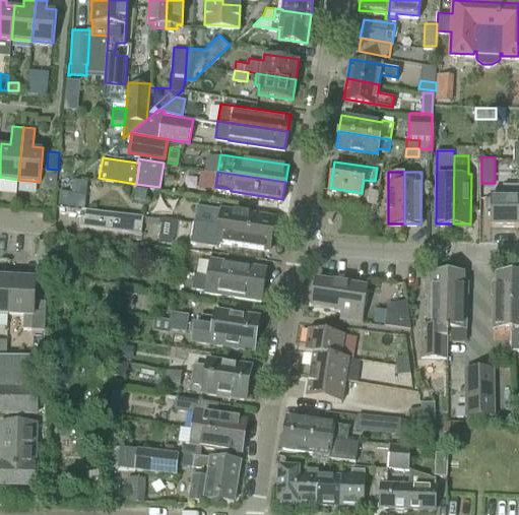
[(136,185),(134,197),(146,199),(148,187),(136,185)]
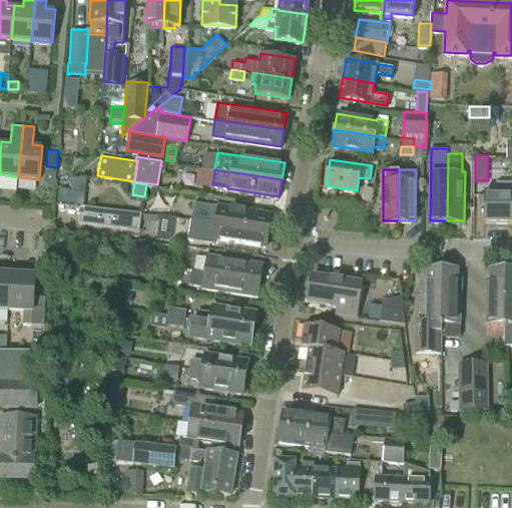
[(82,185),(67,183),(65,202),(79,204),(82,185)]
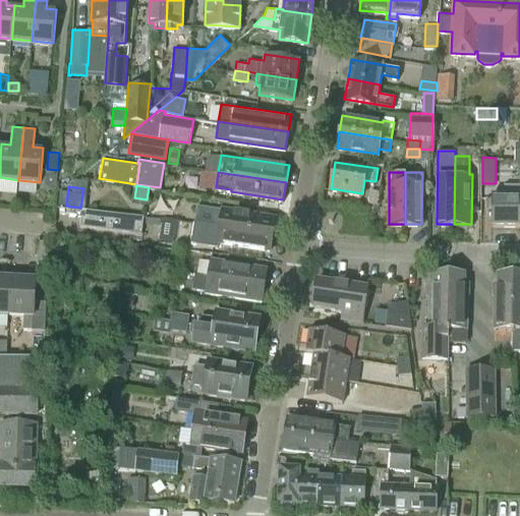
[(378,203),(380,189),(370,188),(368,202),(378,203)]
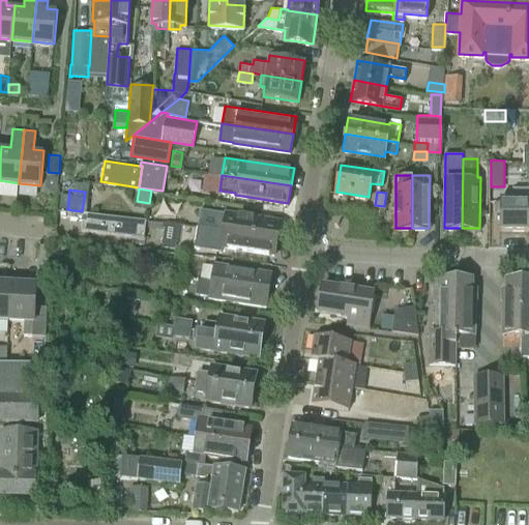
[(528,197),(500,197),(499,229),(528,229),(528,197)]
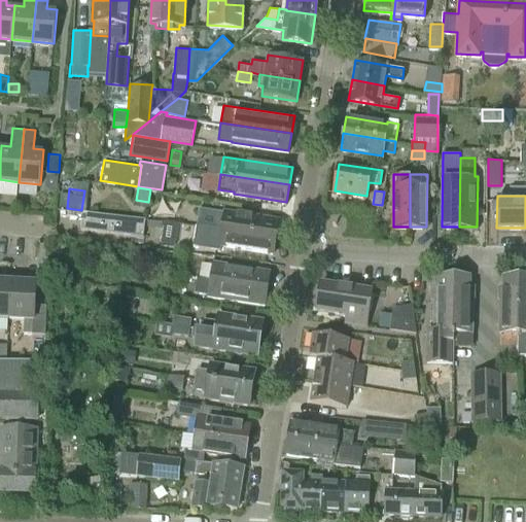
[(197,222),(276,235),(279,218),(200,206),(197,222)]
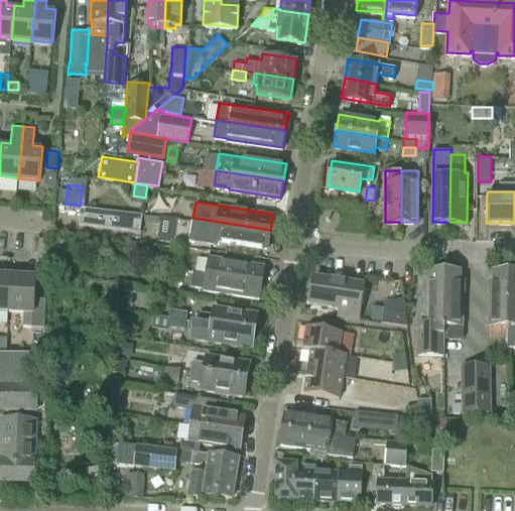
[(140,212),(81,205),(79,222),(138,229),(140,212)]
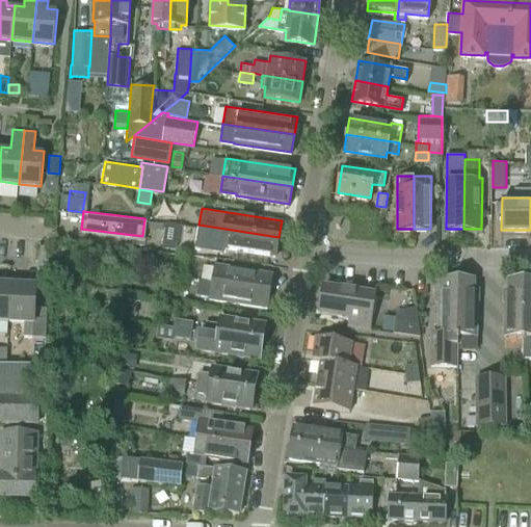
[(180,224),(167,221),(163,245),(177,247),(180,224)]
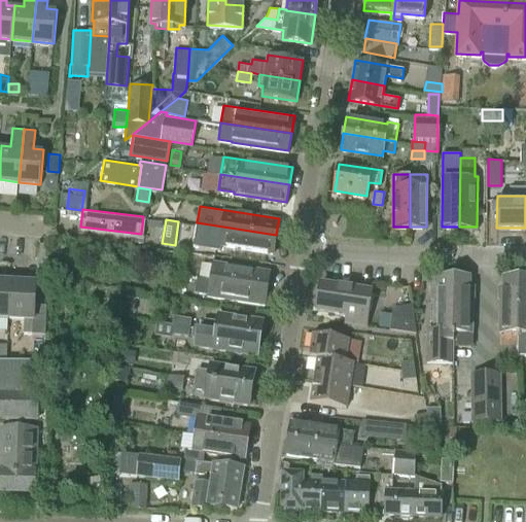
[(276,235),(197,222),(194,244),(220,248),(221,243),(273,251),(276,235)]
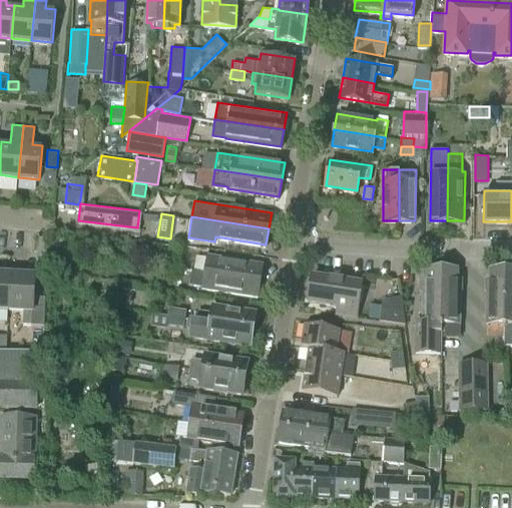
[(155,259),(170,262),(172,247),(158,244),(155,259)]
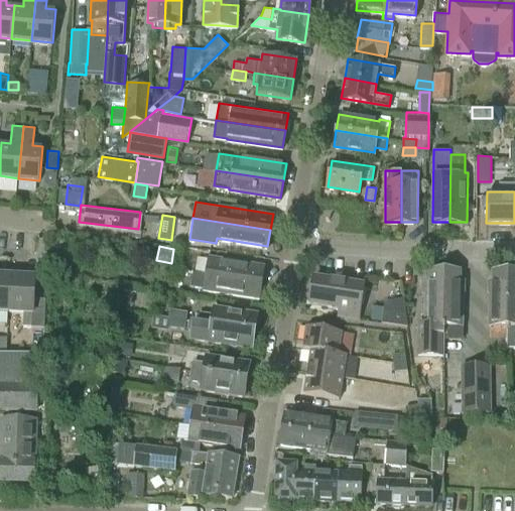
[(67,253),(52,251),(50,265),(65,267),(67,253)]
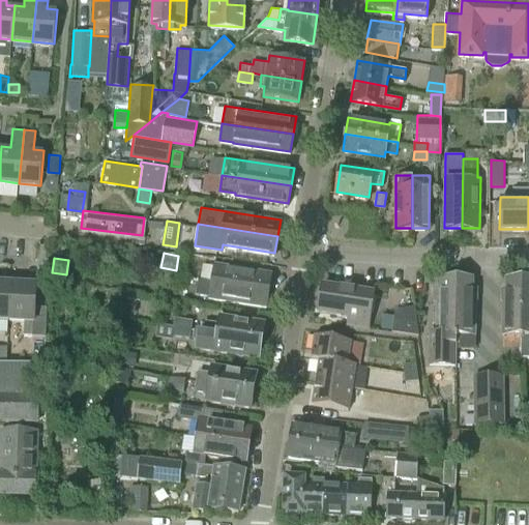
[(212,280),(268,288),(271,271),(214,263),(203,261),(201,278),(212,280)]
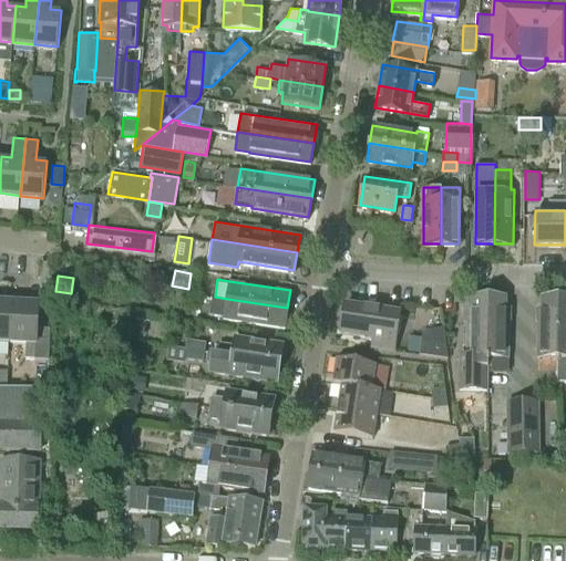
[(11,295),(11,300),(9,340),(27,341),(26,355),(49,357),(51,326),(38,325),(39,302),(20,301),(20,295),(11,295)]
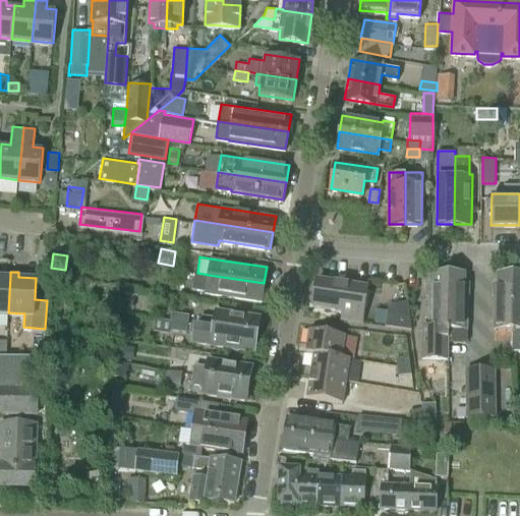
[(448,338),(449,272),(434,272),(432,282),(426,281),(426,295),(430,295),(429,307),(428,307),(428,324),(422,323),(421,356),(448,356),(448,338)]
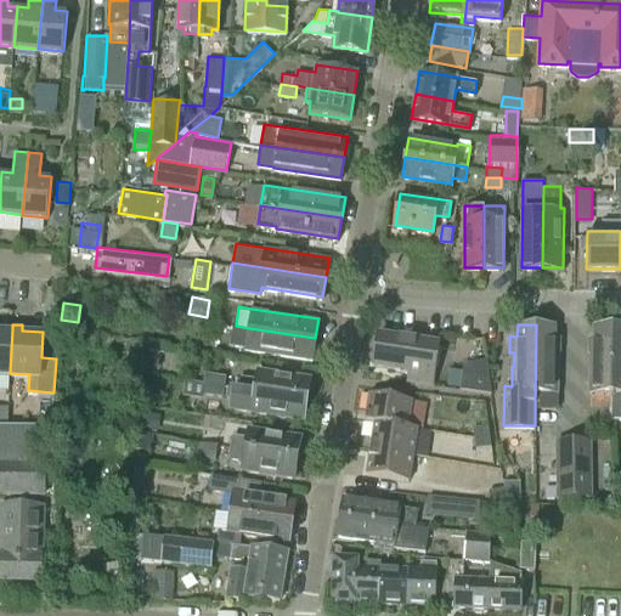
[(554,325),(536,325),(535,403),(555,405),(555,389),(557,389),(557,349),(559,349),(559,337),(554,337),(554,325)]
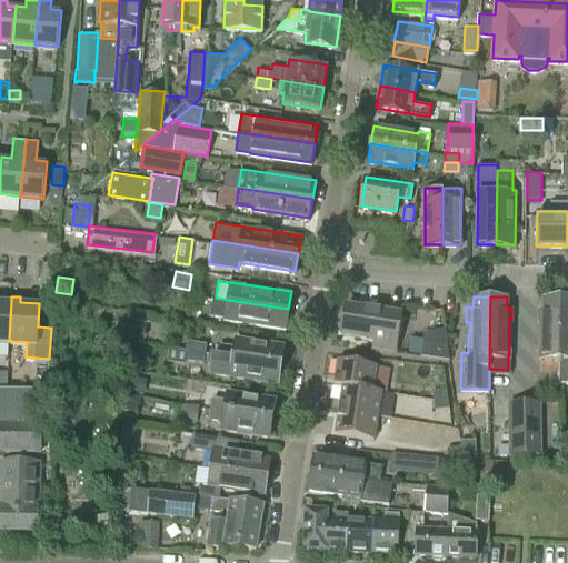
[(559,381),(560,298),(544,297),(544,308),(538,308),(538,321),(539,321),(539,357),(540,357),(539,386),(559,385),(559,381)]
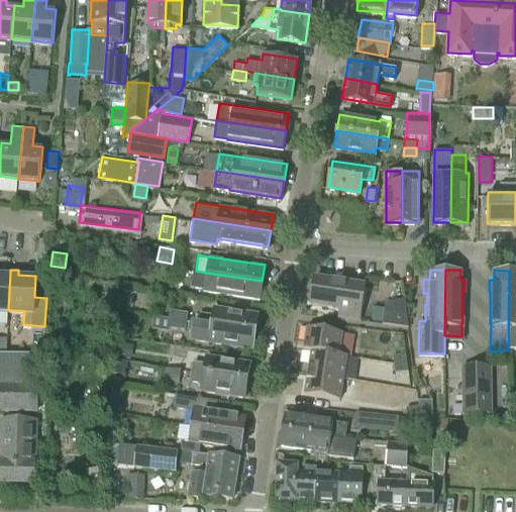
[(207,273),(196,271),(194,271),(191,285),(205,288),(204,289),(260,297),(262,281),(207,273)]
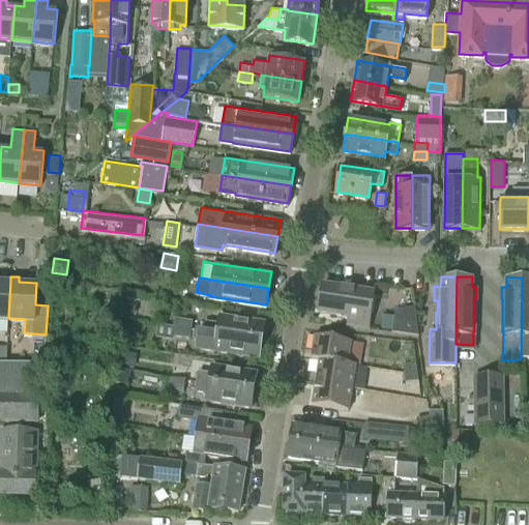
[(0,317),(8,318),(10,281),(0,280),(0,317)]
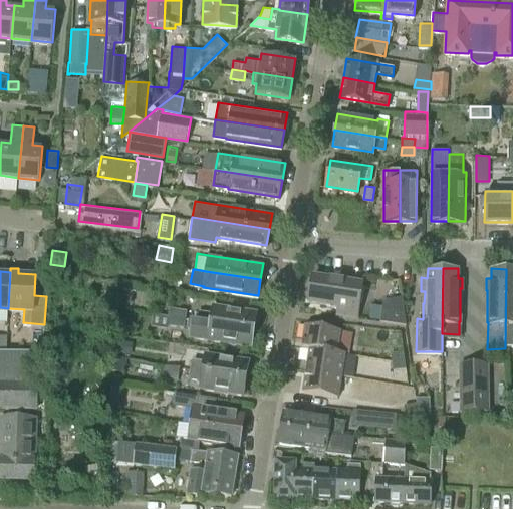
[(357,315),(362,281),(312,274),(308,300),(338,305),(337,312),(357,315)]
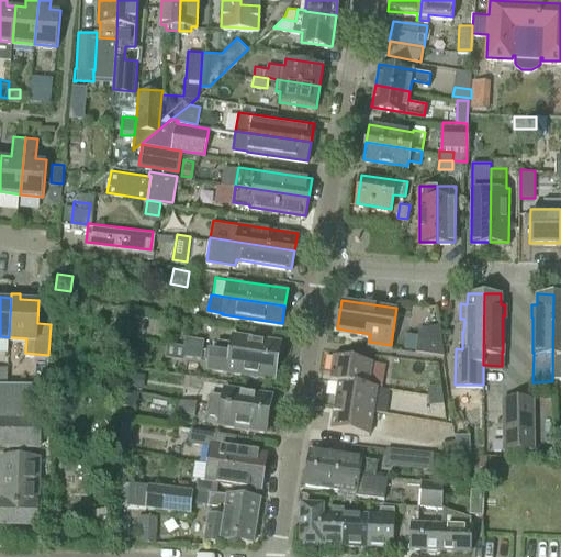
[(199,329),(200,320),(187,318),(186,327),(199,329)]
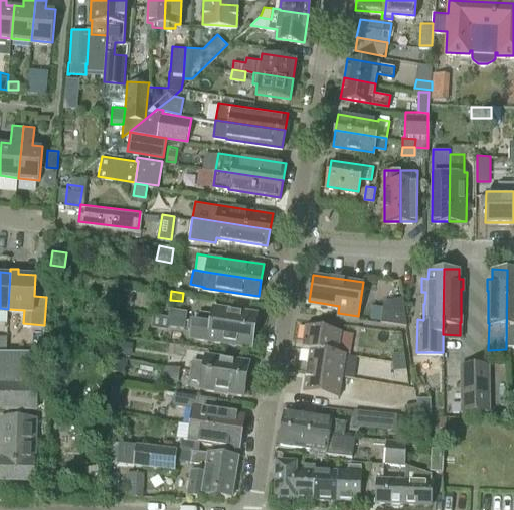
[(383,298),(380,320),(406,324),(403,296),(383,298)]
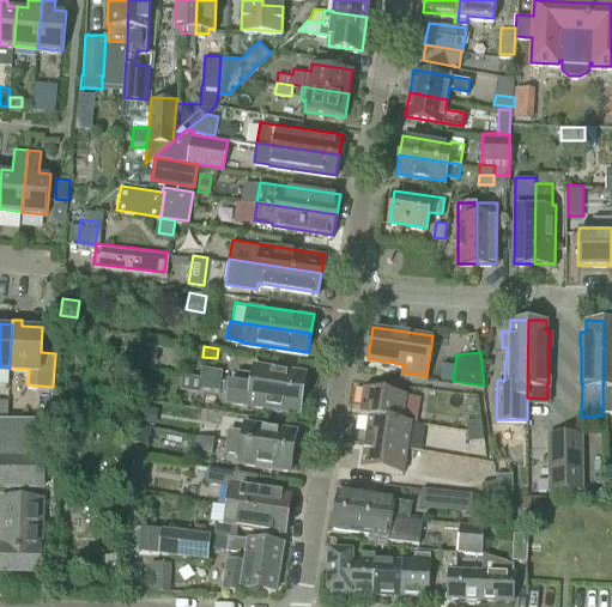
[(237,369),(236,381),(302,392),(306,371),(255,363),(254,371),(237,369)]
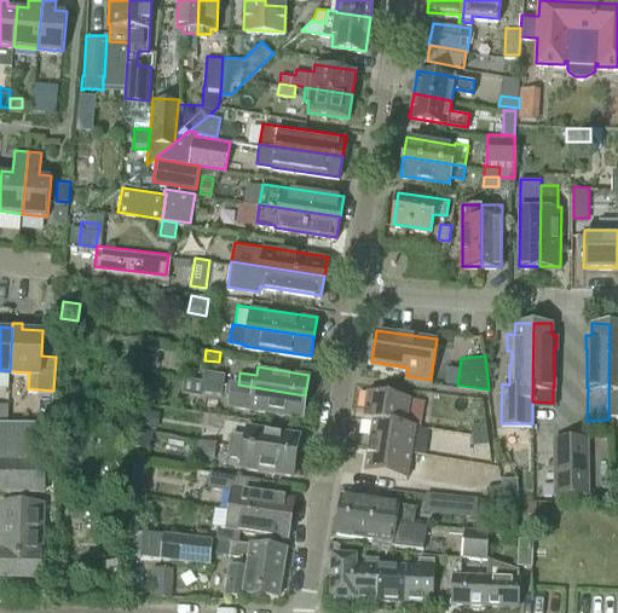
[(209,368),(208,380),(226,383),(227,370),(209,368)]
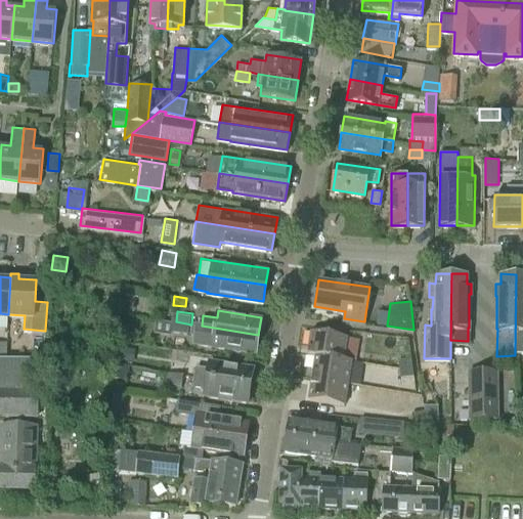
[(191,325),(176,321),(173,334),(189,336),(191,325)]
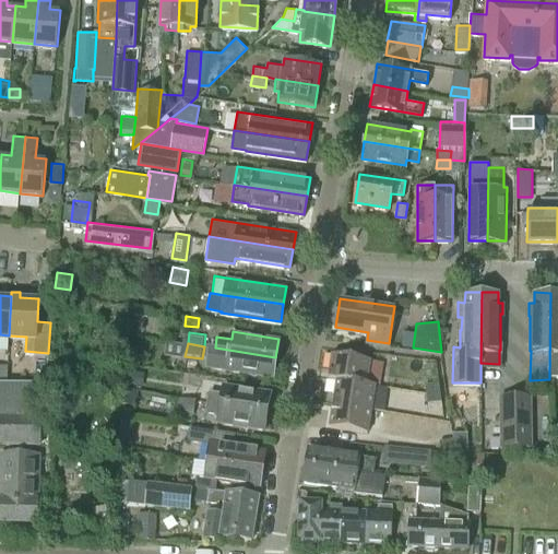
[(215,348),(211,346),(208,365),(272,375),(275,357),(215,348)]
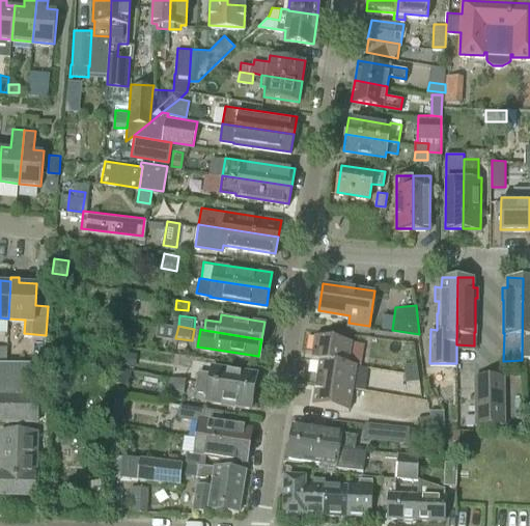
[(349,363),(349,362),(352,339),(315,334),(311,358),(319,359),(349,363)]
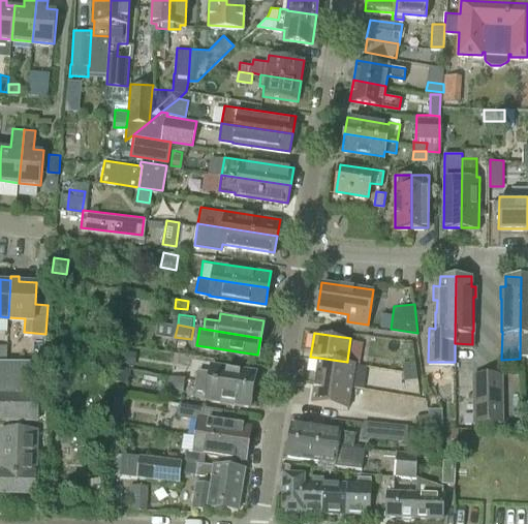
[(347,362),(318,358),(315,379),(351,386),(354,362),(347,361),(347,362)]
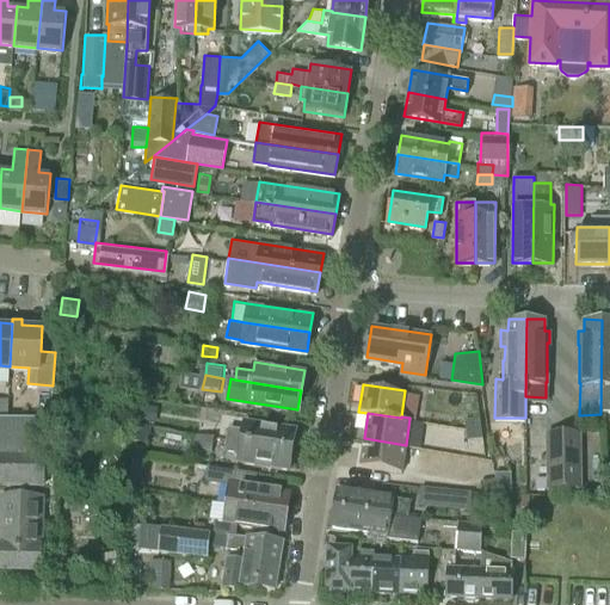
[(0,482),(43,483),(44,417),(0,415),(0,482)]
